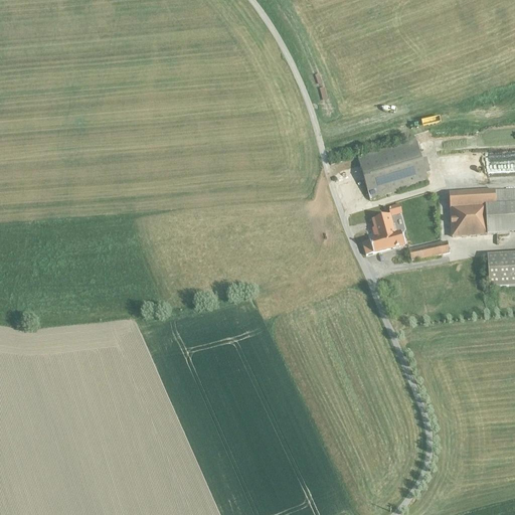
[(370,200),(428,183),(426,174),(431,173),(426,161),(422,162),(416,141),(358,158),(370,200)]
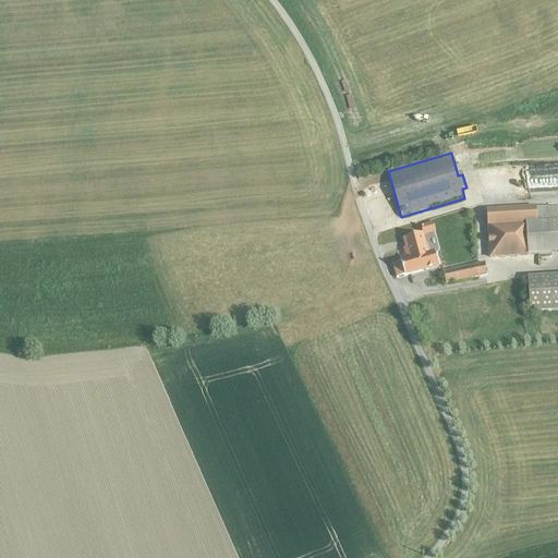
[(557,205),(547,207),(487,209),(488,257),(557,253),(557,205)]
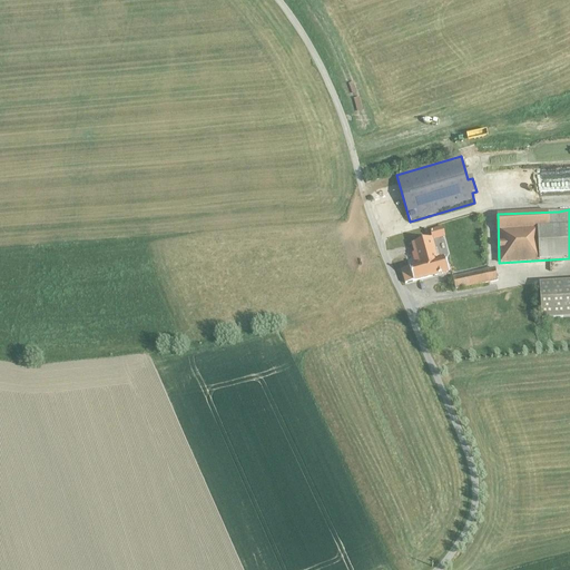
[(401,269),(405,284),(449,272),(444,256),(440,257),(438,249),(436,251),(433,241),(445,237),(442,227),(430,231),(432,238),(412,244),(415,253),(412,254),(415,265),(401,269)]
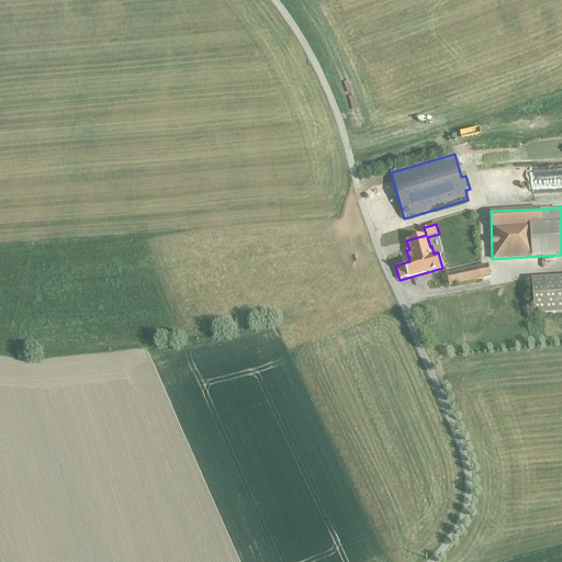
[(489,265),(447,273),(450,287),(491,278),(489,265)]
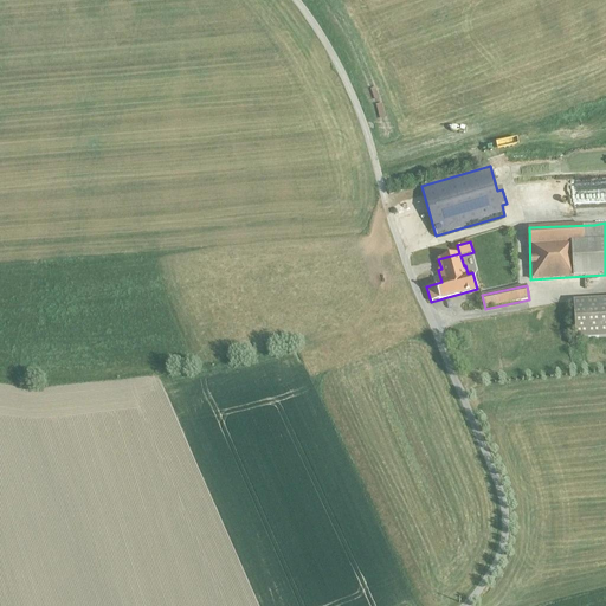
[(605,298),(573,301),(575,340),(605,337),(605,298)]
